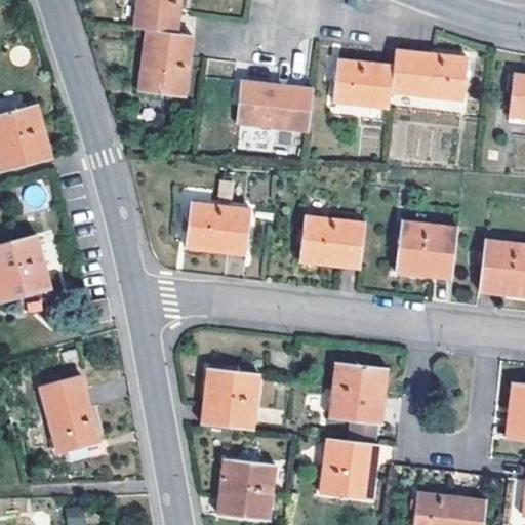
[(138,0),(134,28),(146,29),(177,33),(182,0),(138,0)]
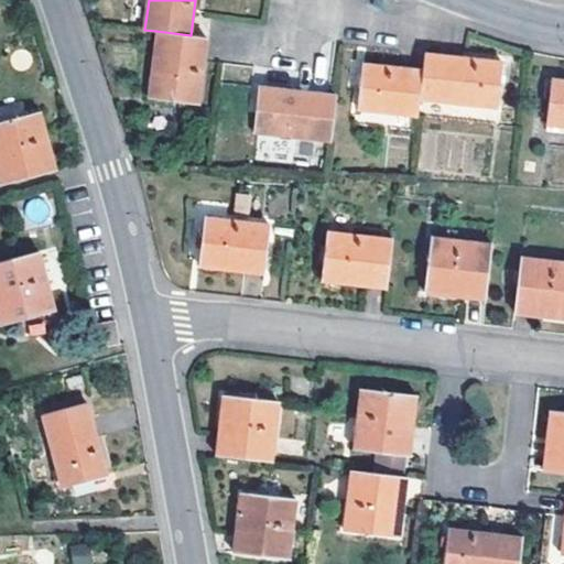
[(198,102),(207,38),(191,35),(156,31),(148,96),(198,102)]
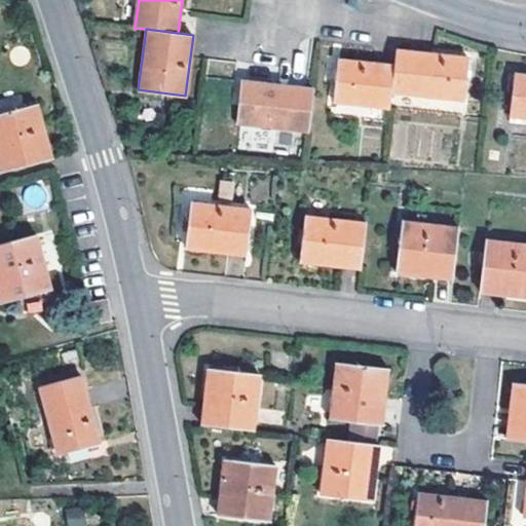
[(466,57),(411,50),(397,48),(396,63),(392,92),(462,100),(466,57)]
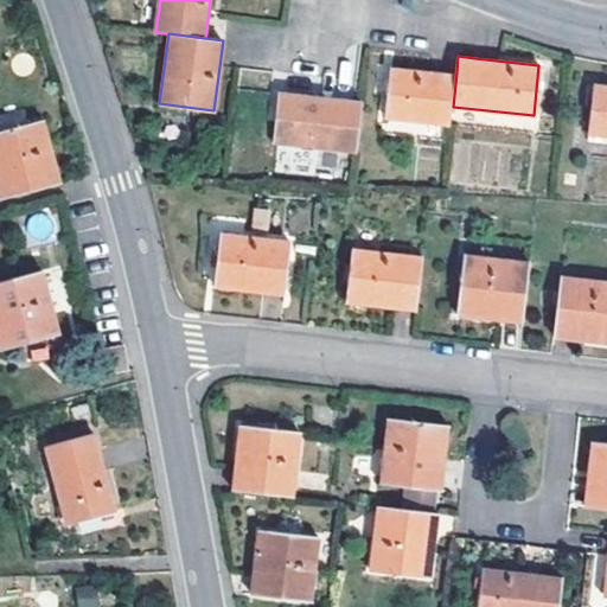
[(453,107),(457,72),(391,68),(387,117),(451,125),(453,107)]
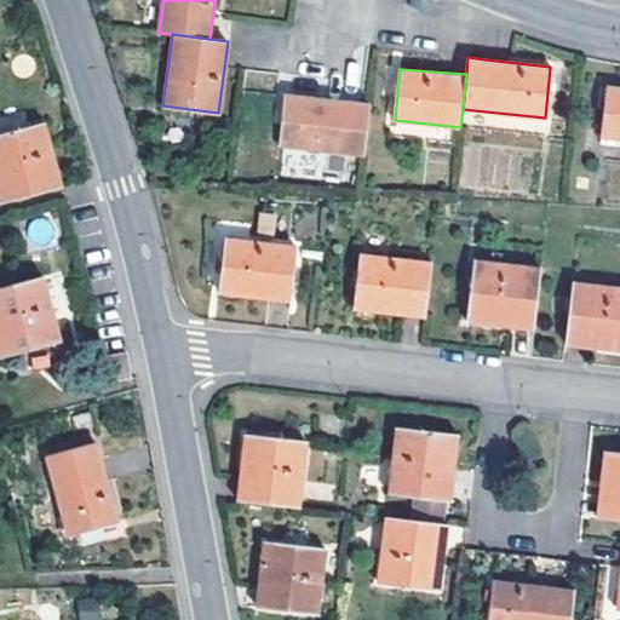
[(619,86),(607,86),(601,138),(619,139),(619,86)]
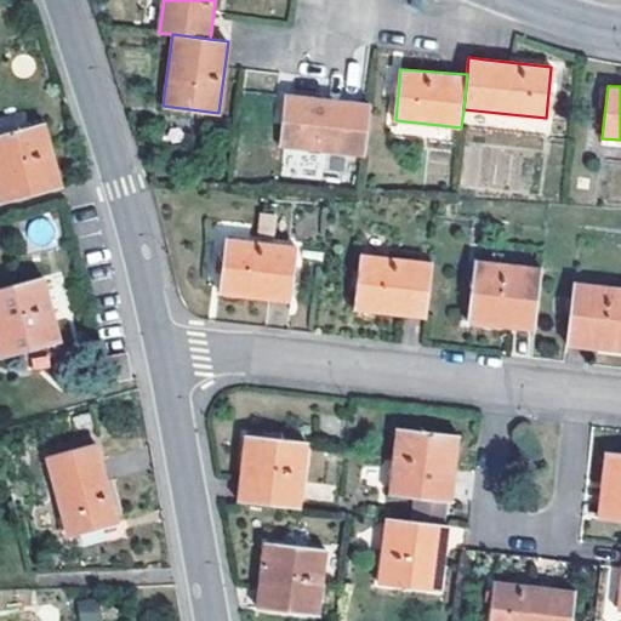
[(365,154),(370,103),(285,93),(280,146),(365,154)]
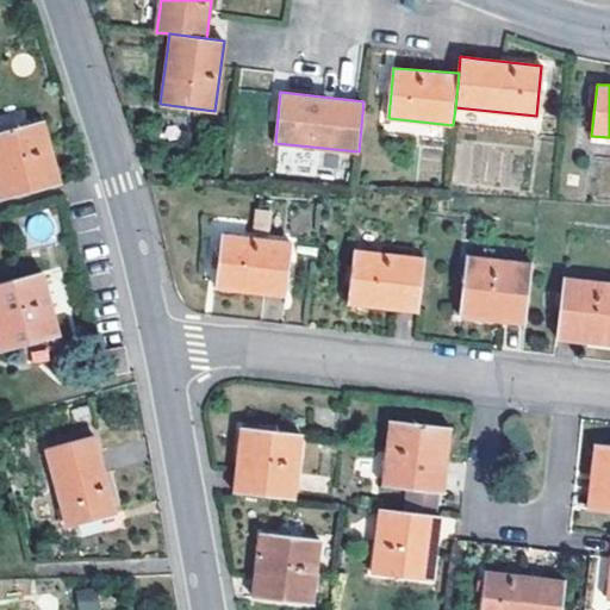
[(0,132),(0,188),(2,199),(61,184),(44,122),(0,132)]
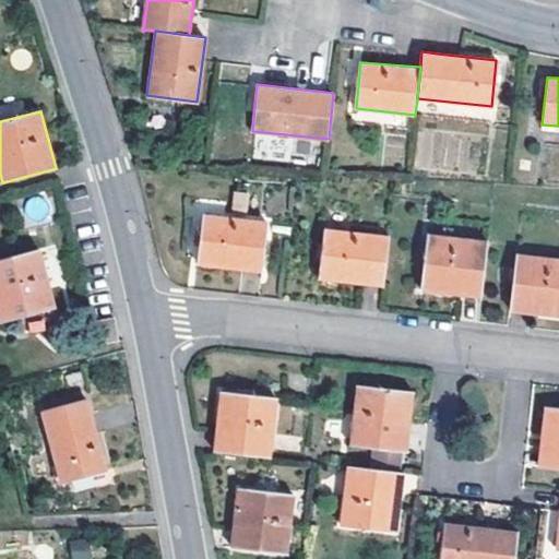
[(533,159),(521,158),(521,168),(532,169),(533,159)]
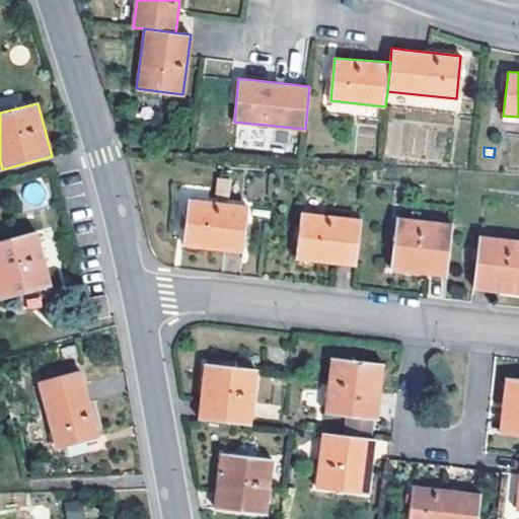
[(243,252),(248,206),(192,199),(186,245),(243,252)]
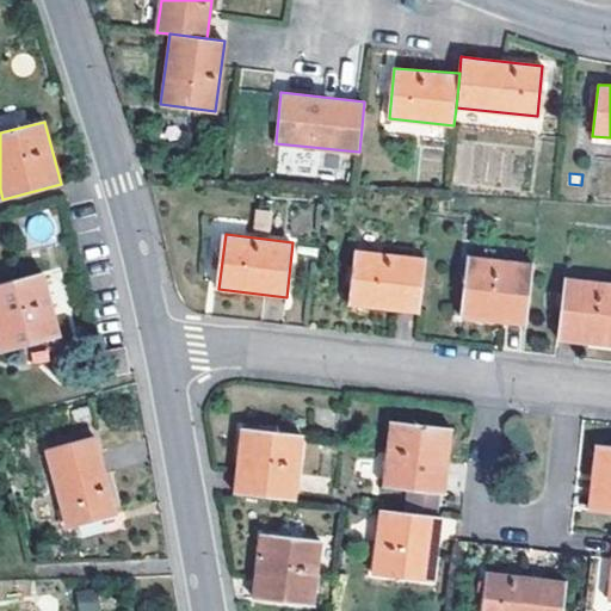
[(419,314),(426,260),(357,251),(349,304),(419,314)]
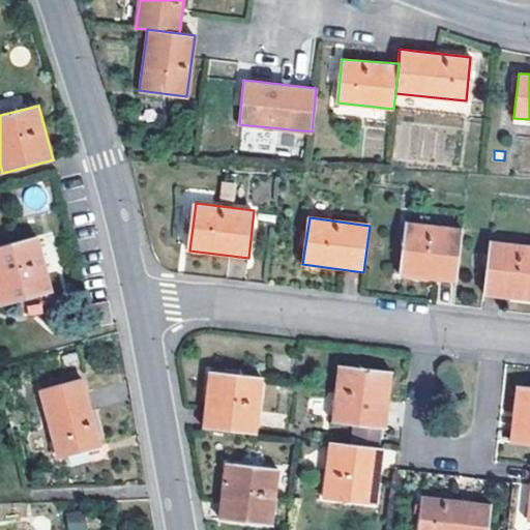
[(458,282),(464,230),(407,223),(400,274),(458,282)]
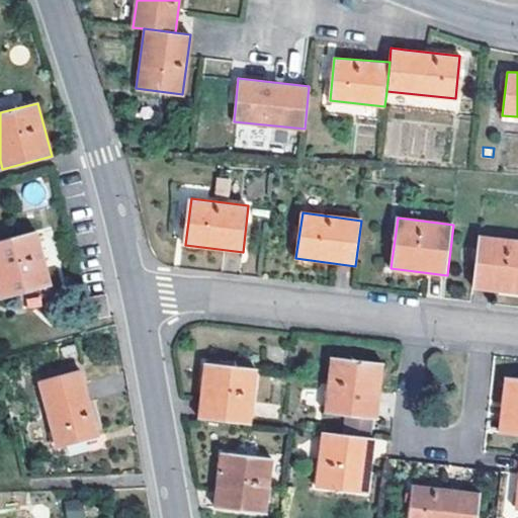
[(37,231),(0,241),(0,292),(2,298),(52,284),(37,231)]
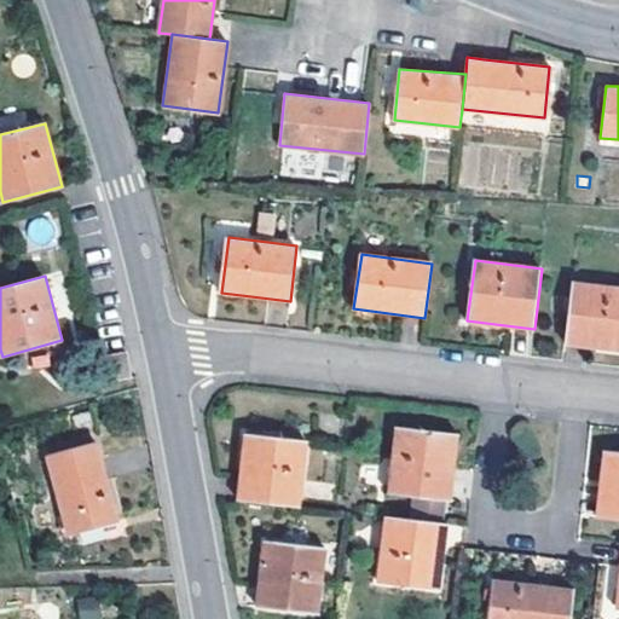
[(618,351),(618,285),(573,281),(565,345),(618,351)]
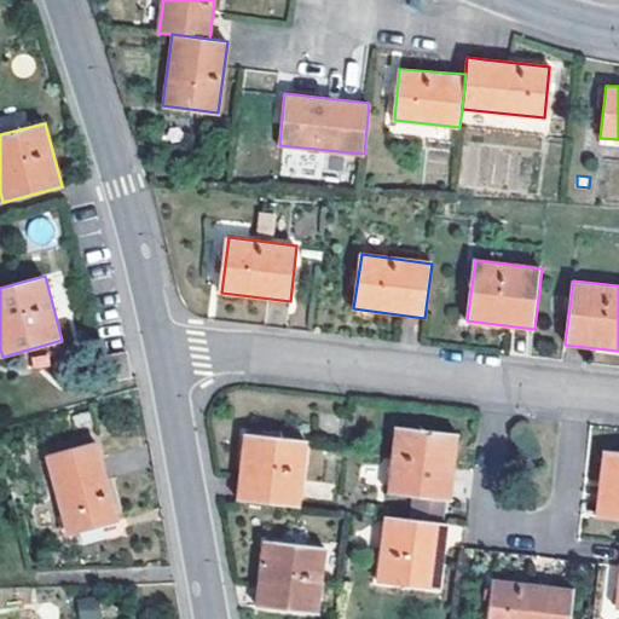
[(458,434),(395,427),(388,493),(451,501),(458,434)]
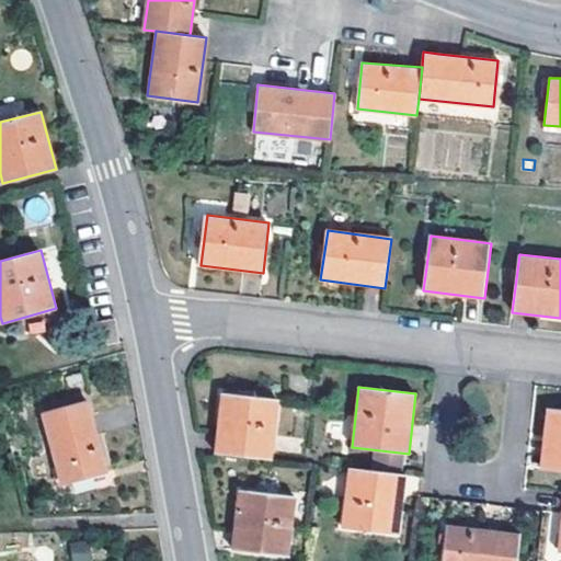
[(222,395),(215,453),(272,459),(278,400),(222,395)]
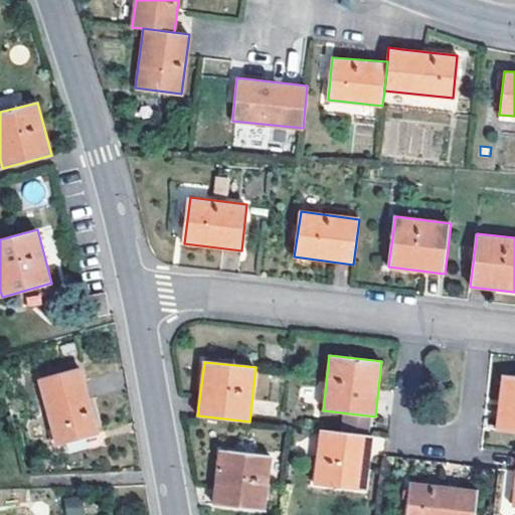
[(80,368),(39,379),(57,445),(66,443),(69,453),(90,447),(87,437),(100,434),(80,368)]
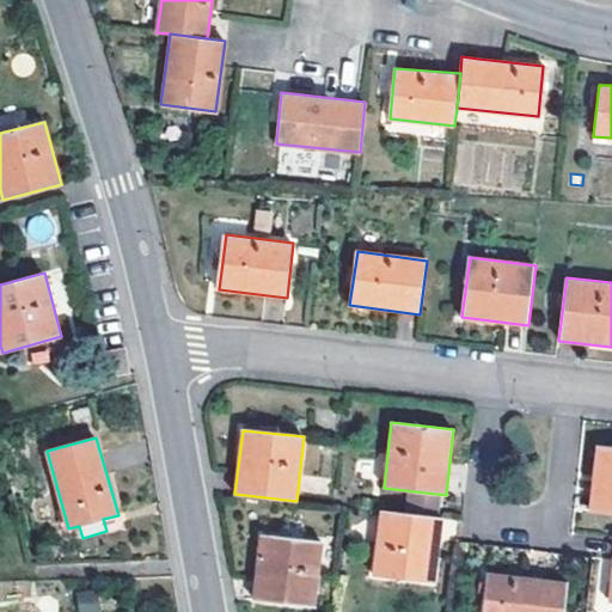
[(611,447),(598,447),(591,510),(611,512),(611,447)]
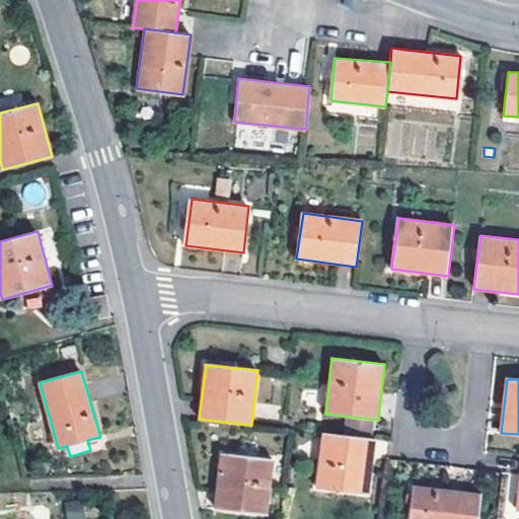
[(376,440),(322,434),(316,488),(370,495),(376,440)]
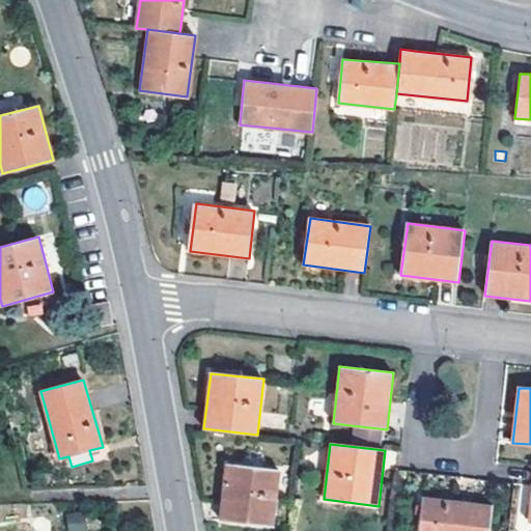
[(281,471),(227,464),(220,521),(274,528),(281,471)]
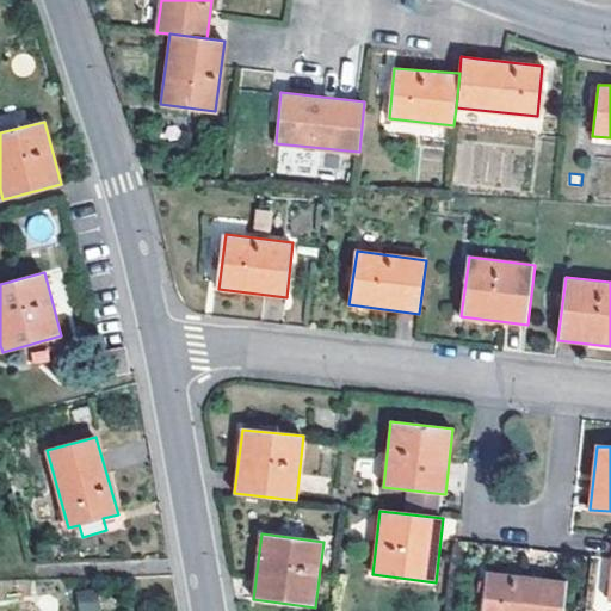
[(563,610),(567,581),(486,573),(481,610),(563,610)]
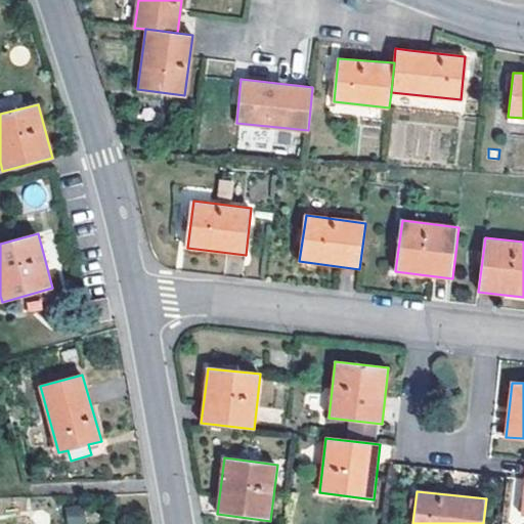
[(67,523),(84,523),(85,506),(67,507),(67,523)]
